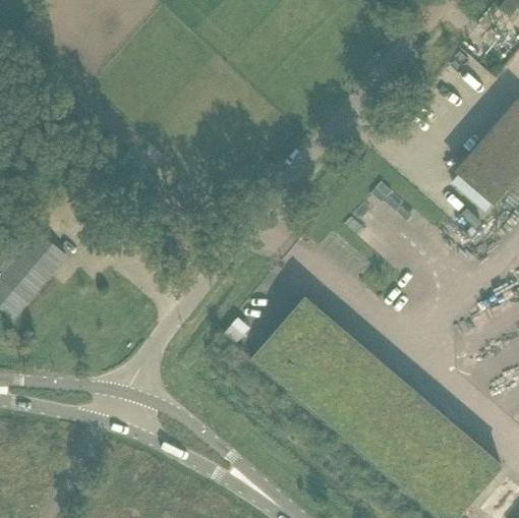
[(505,0),(500,6),(511,15),(518,6),(518,0),(505,0)]
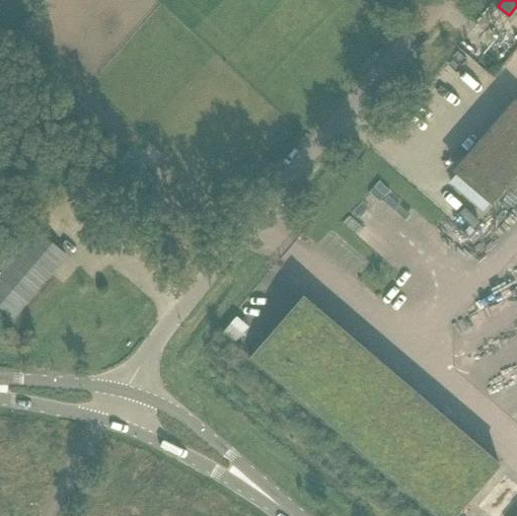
[(494,201),(516,173),(516,100),(457,169),(494,201)]
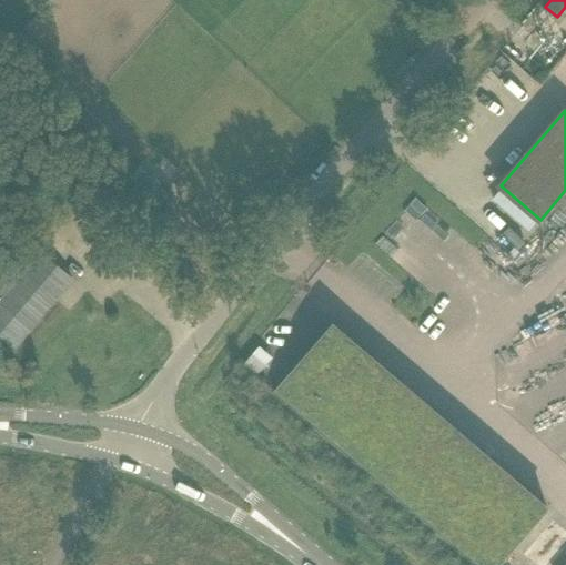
[(148,172),(138,182),(159,205),(170,195),(173,192),(151,169),(148,172)]
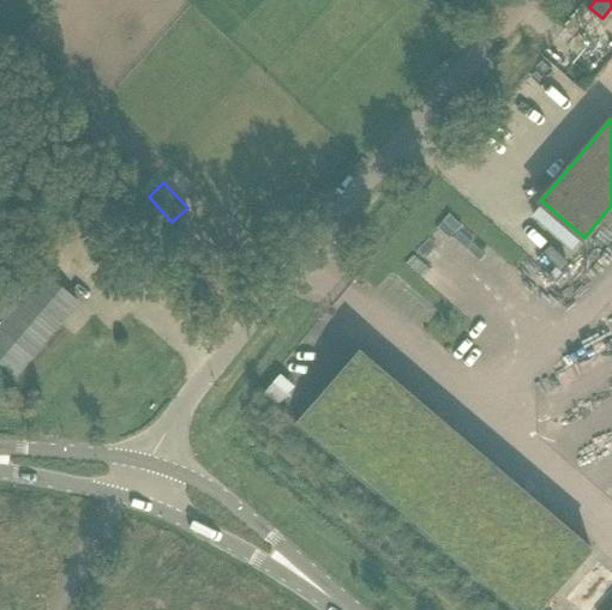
[(0,276),(0,360),(15,373),(79,299),(47,270),(34,285),(11,265),(0,276)]
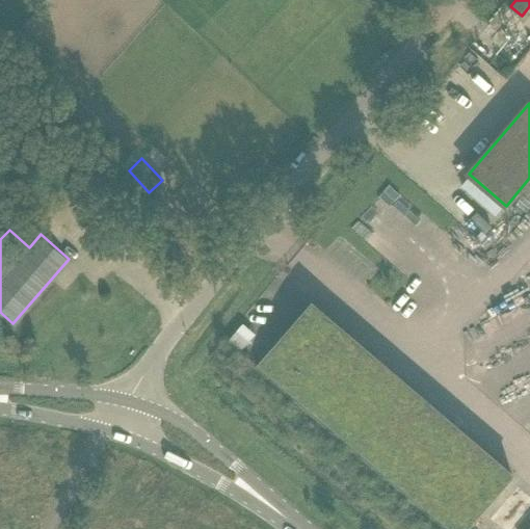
[(467,528),(513,475),(318,308),(312,302),(258,365),(449,528),(467,528)]
